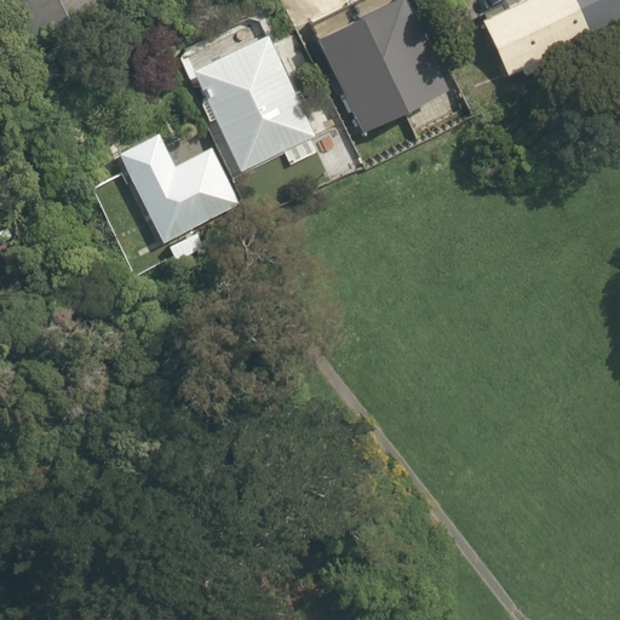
[(115,13),(108,0),(13,0),(39,50),(115,13)]
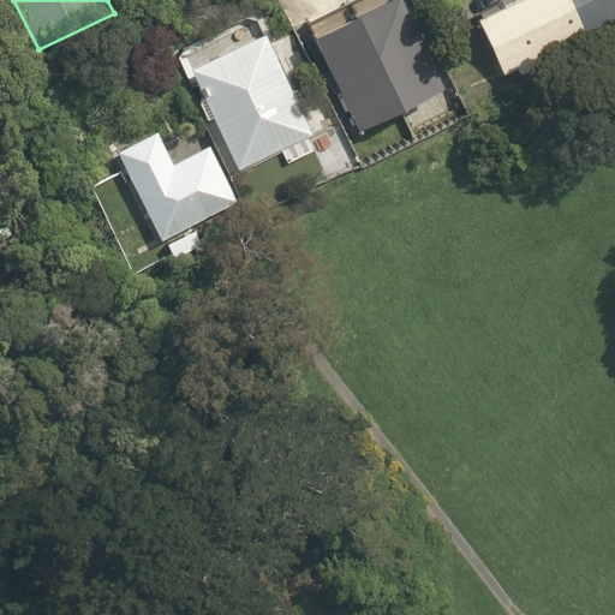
[(354,129),(439,88),(394,0),(353,0),(305,23),(310,34),(306,36),(354,129)]
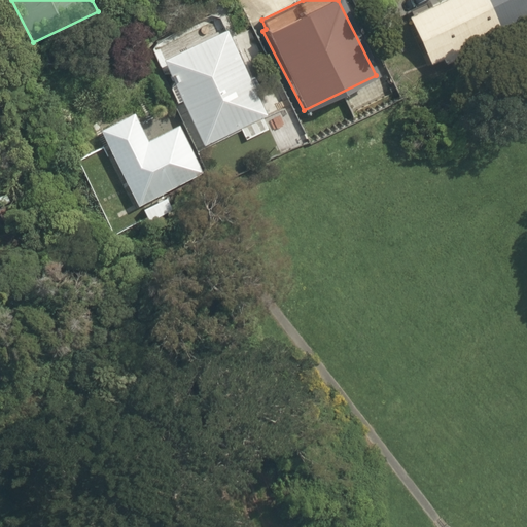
[(526,0),(445,0),(410,18),(433,66),(526,21),(526,0)]
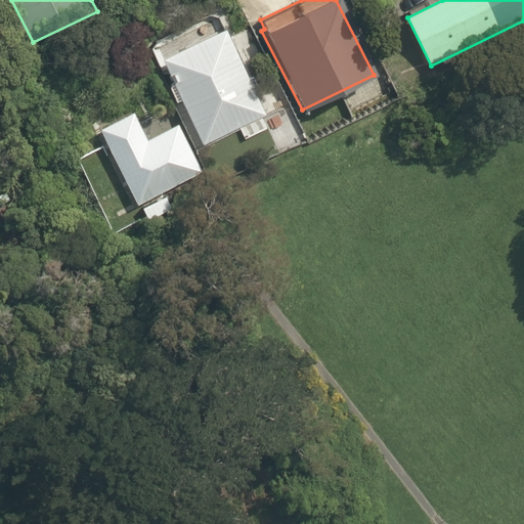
[(206,146),(268,116),(229,30),(166,60),(177,83),(172,86),(179,103),(184,101),(206,146)]
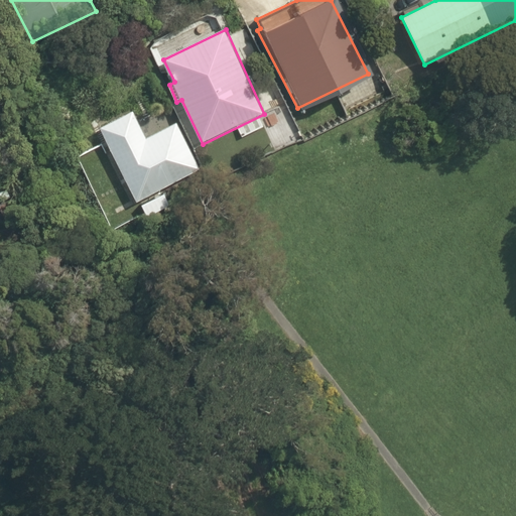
[(135,112),(102,128),(138,202),(203,169),(178,122),(147,138),(135,112)]
